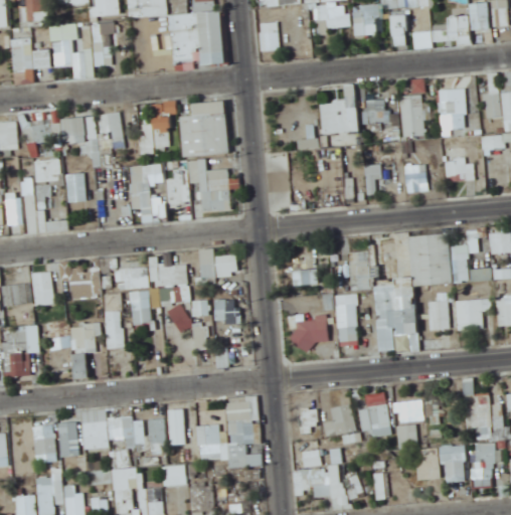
[(42,20),(41,0),(7,0),(8,1),(23,0),(24,21),(42,20)]
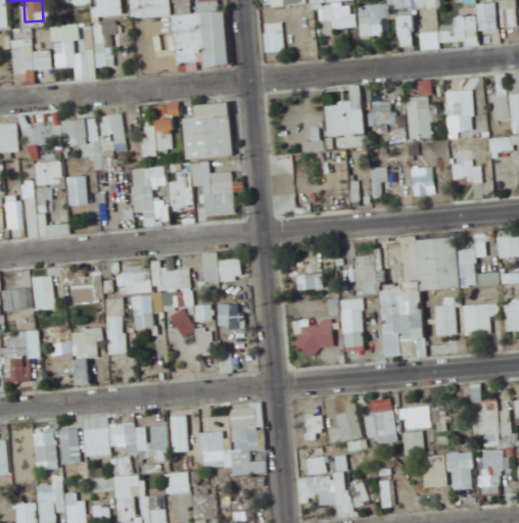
[(139,0),(130,0),(130,15),(168,15),(168,7),(140,7),(139,0)]
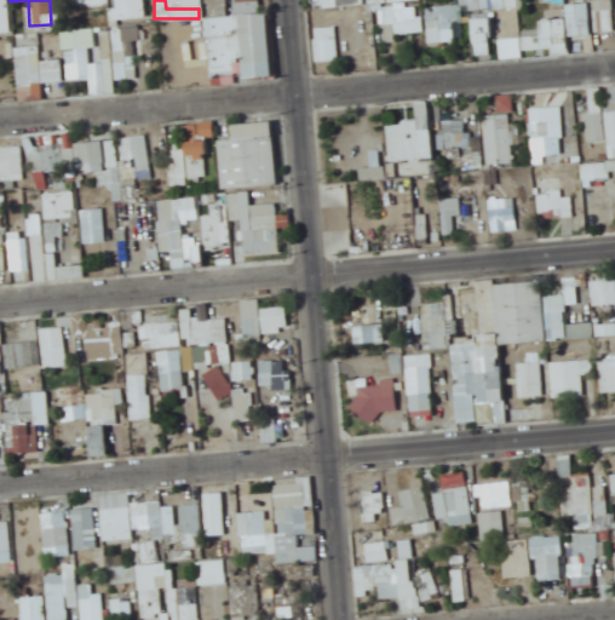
[(257,0),(246,0),(233,0),(233,12),(257,12),(257,0)]
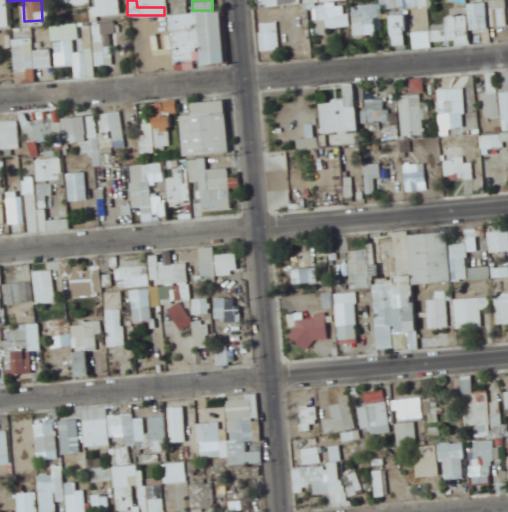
[(467,3),(467,30),(486,30),(486,3),(467,3)]
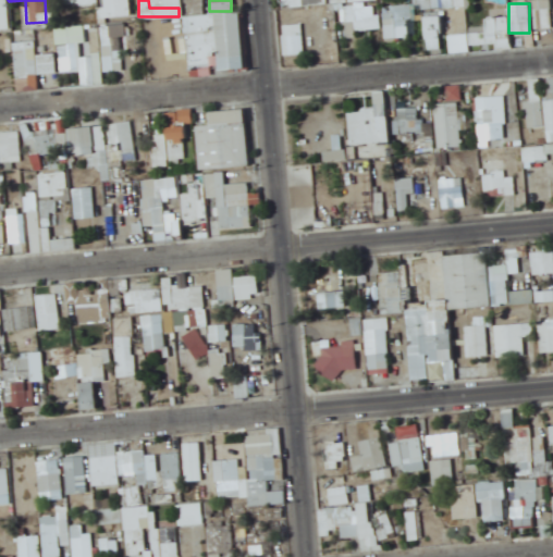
[(407,39),(407,7),(382,7),(382,39),(407,39)]
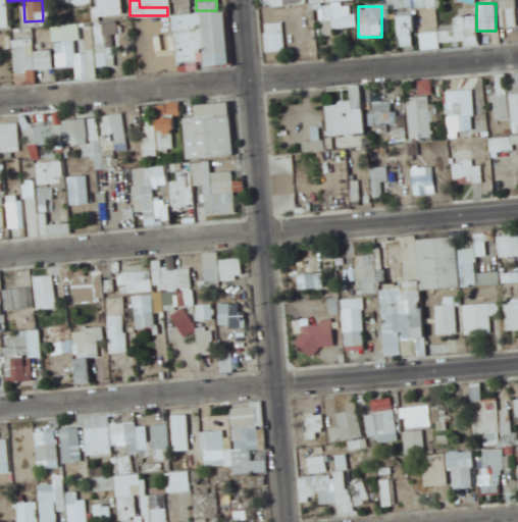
[(50,51),(34,51),(34,68),(50,68),(50,51)]
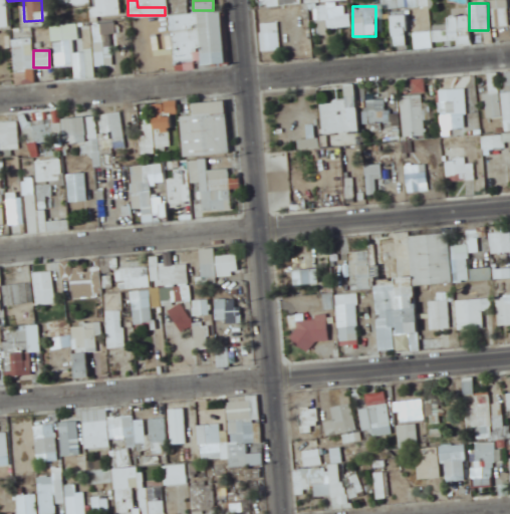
[(355,84),(345,84),(345,131),(355,131),(355,84)]
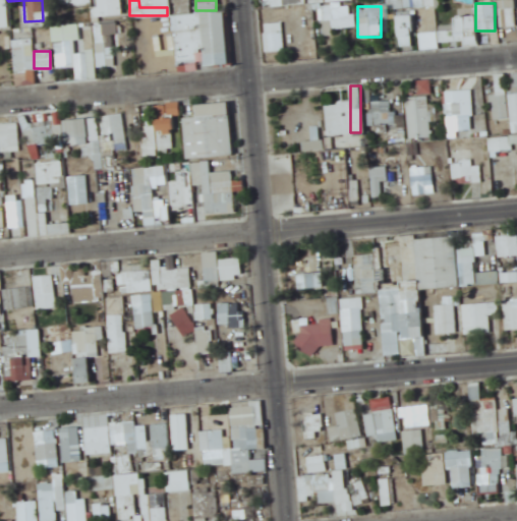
[(181,118),(185,159),(231,155),(226,102),(194,105),(195,117),(181,118)]
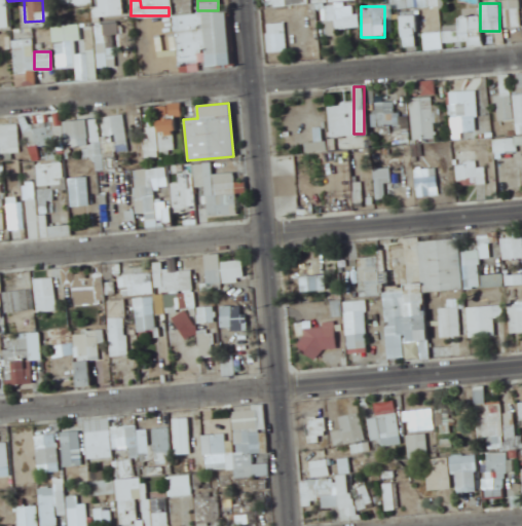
[(64,120),(64,145),(97,145),(97,120),(64,120)]
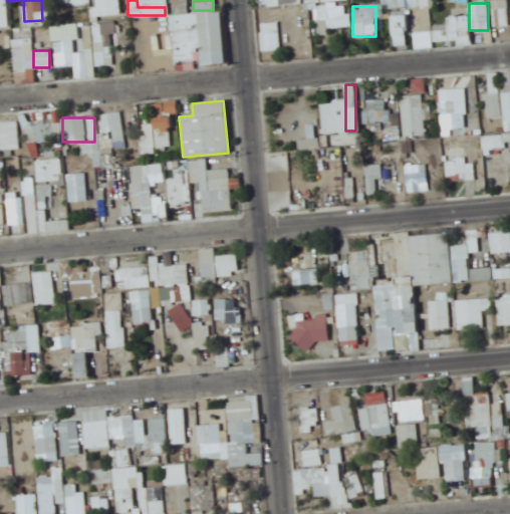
[(190,160),(192,204),(199,204),(200,212),(232,211),(230,158),(190,160)]
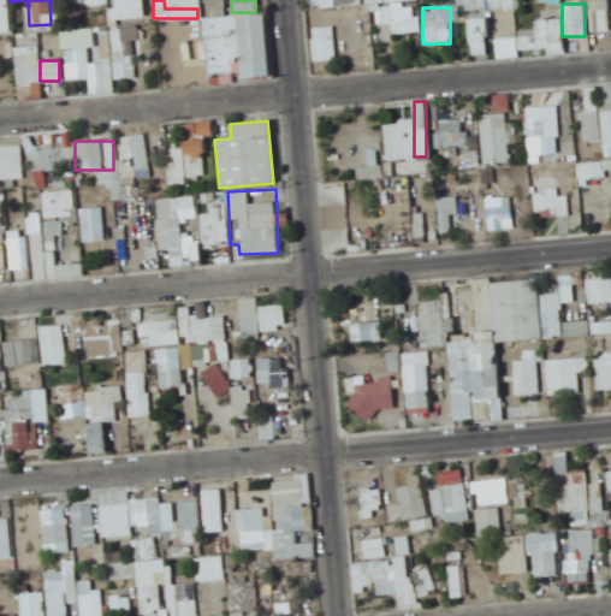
[(156,249),(179,249),(179,238),(191,238),(191,199),(156,199),(156,249)]
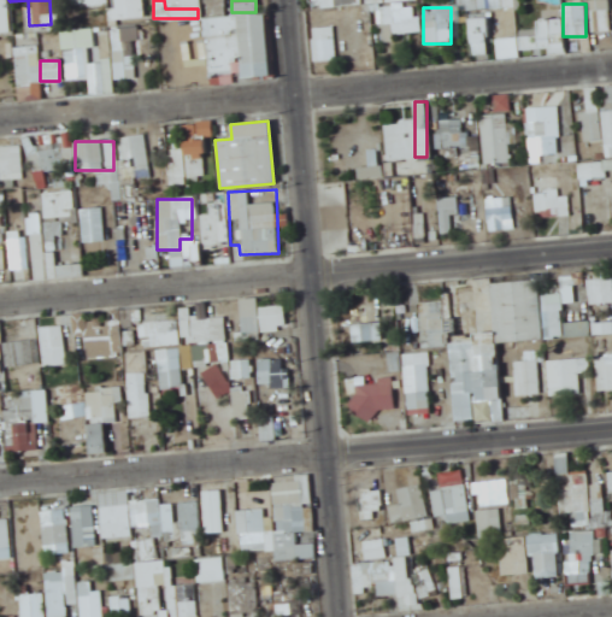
[(29,234),(7,235),(9,269),(30,269),(29,234)]
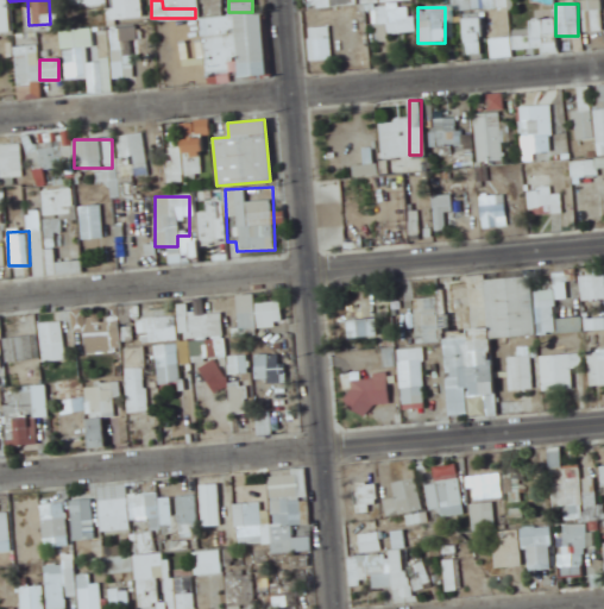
[(253,295),(238,295),(238,328),(253,328),(253,295)]
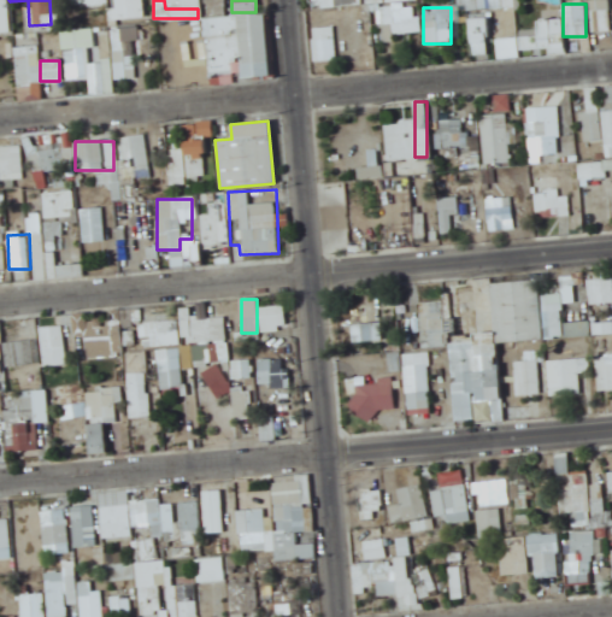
[(441,301),(418,303),(419,347),(441,347),(441,301)]
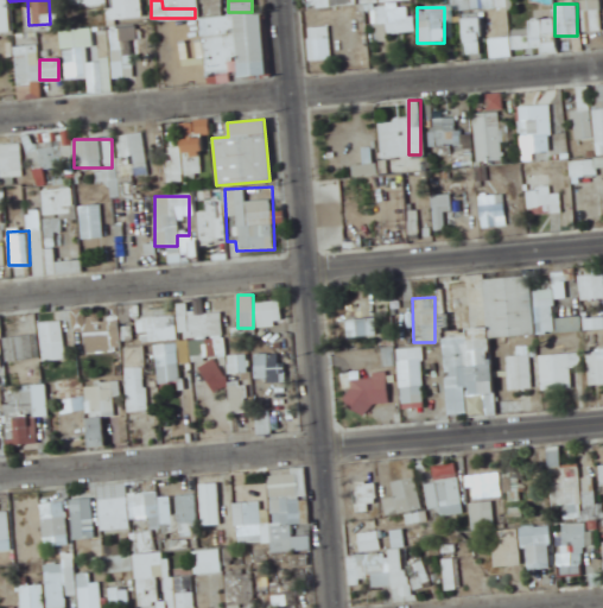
[(279,302),(255,303),(256,324),(280,323),(279,302)]
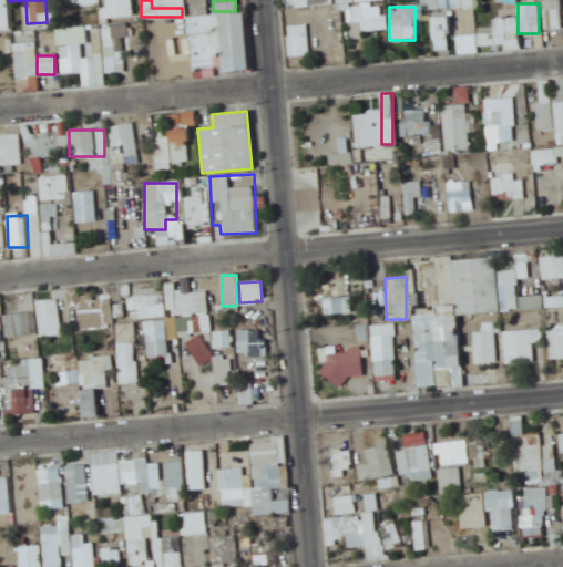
[(350,313),(350,297),(323,297),(323,315),(350,313)]
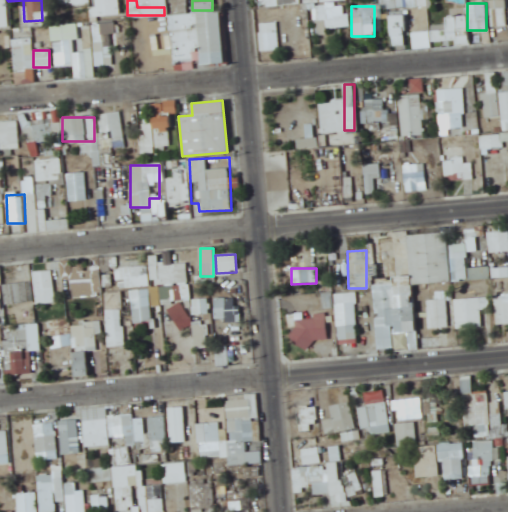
[(33,271),(33,304),(52,304),(52,271),(33,271)]
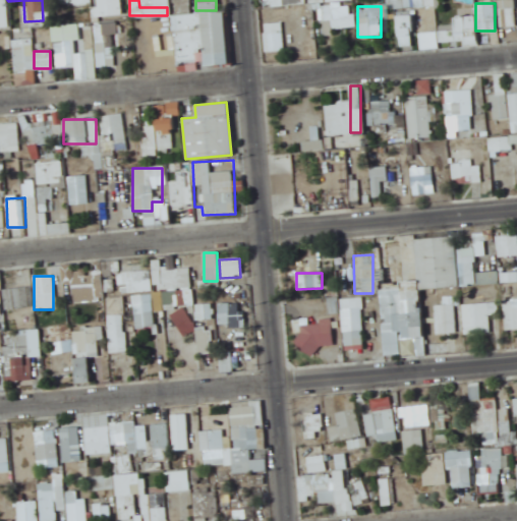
[(26,307),(26,289),(9,289),(9,307),(26,307)]
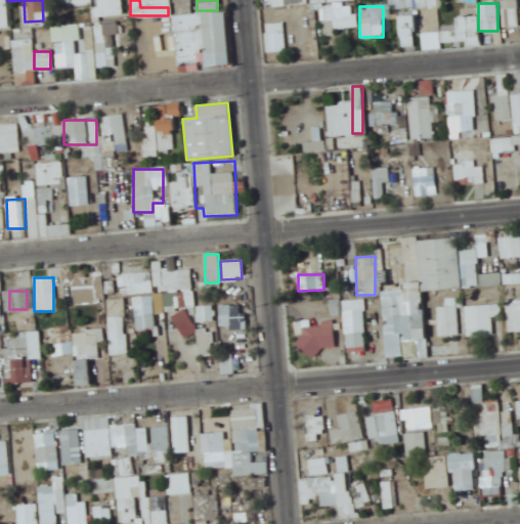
[(135,330),(153,329),(152,297),(134,297),(135,330)]
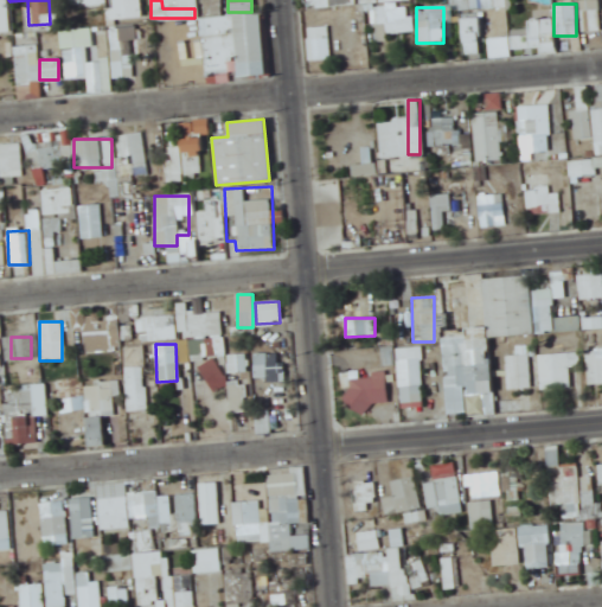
[(421,402),(417,347),(395,349),(398,403),(421,402)]
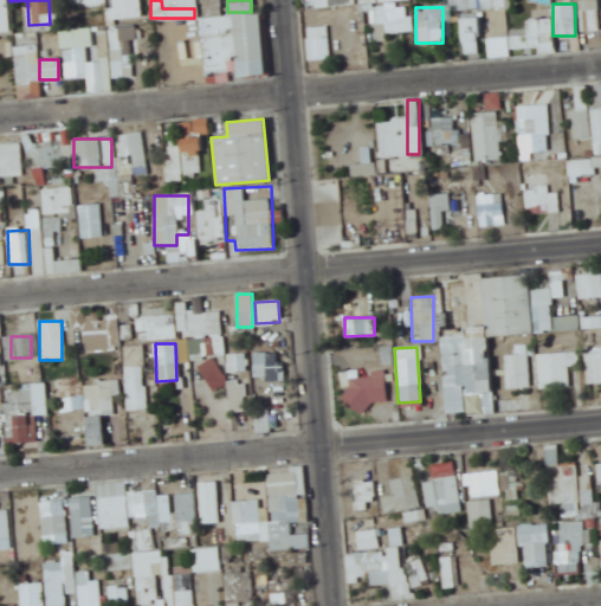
[(220,381),(220,362),(205,362),(206,388),(227,387),(228,411),(244,411),(243,380),(220,381)]
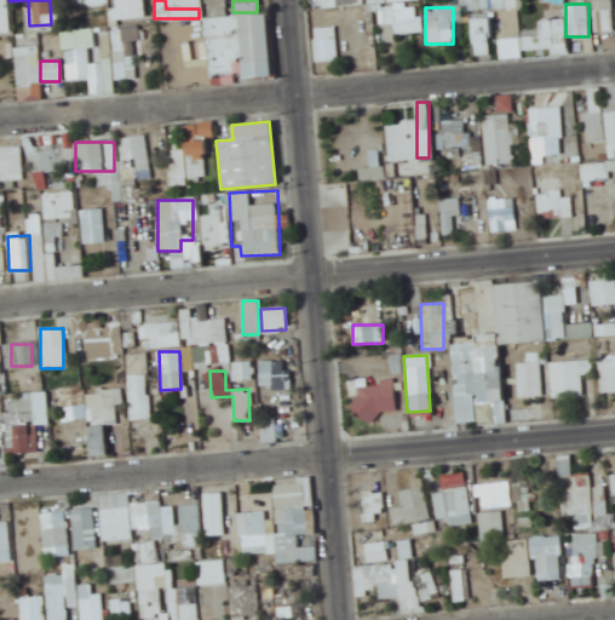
[(352,384),(354,418),(395,417),(392,382),(352,384)]
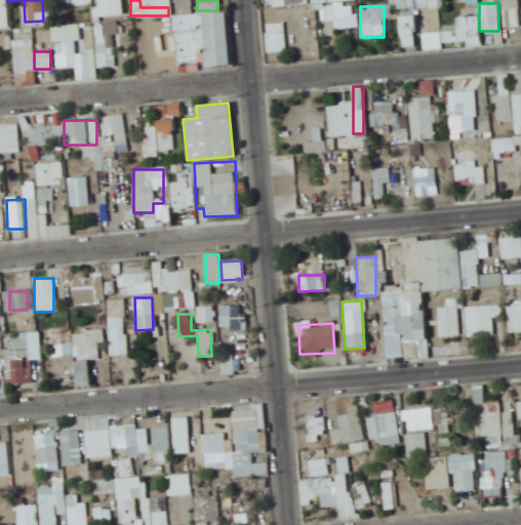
[(97,354),(94,331),(73,334),(76,357),(97,354)]
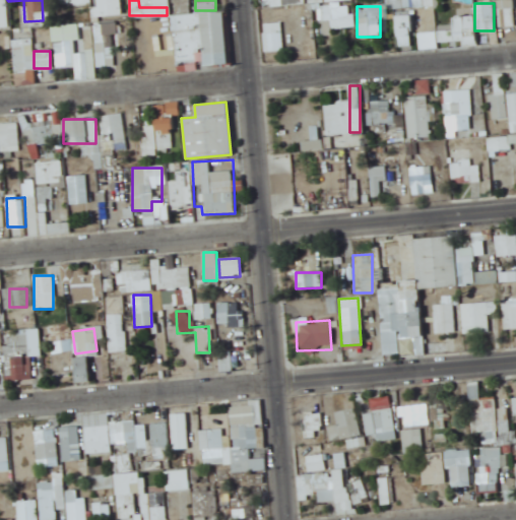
[(30,356),(39,356),(38,330),(8,330),(8,346),(4,346),(5,381),(30,381),(30,356)]
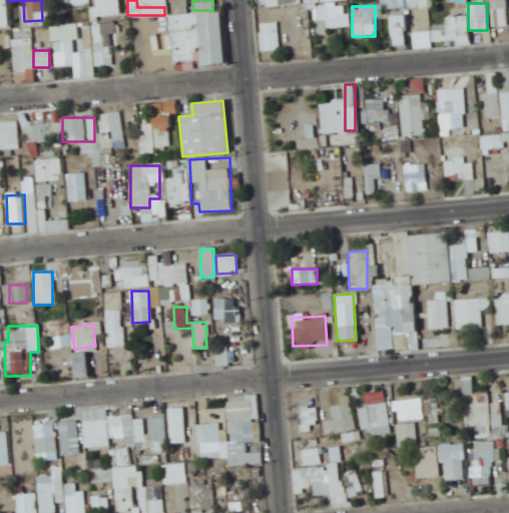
[(87,377),(87,353),(72,353),(72,377),(87,377)]
